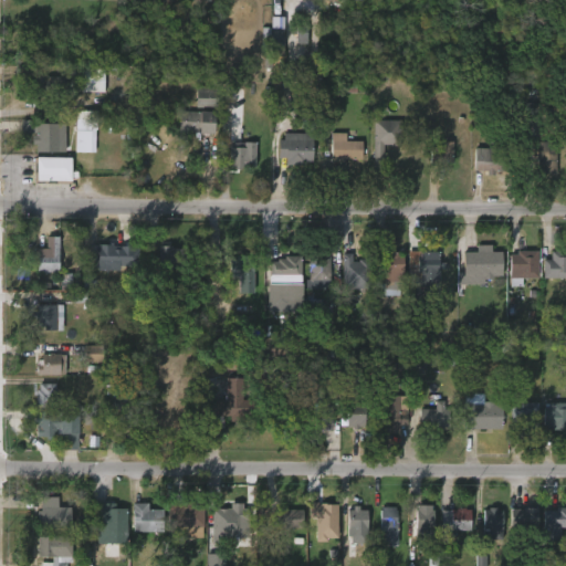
[(296,44),(306,44),(307,25),(296,24),(296,44)]
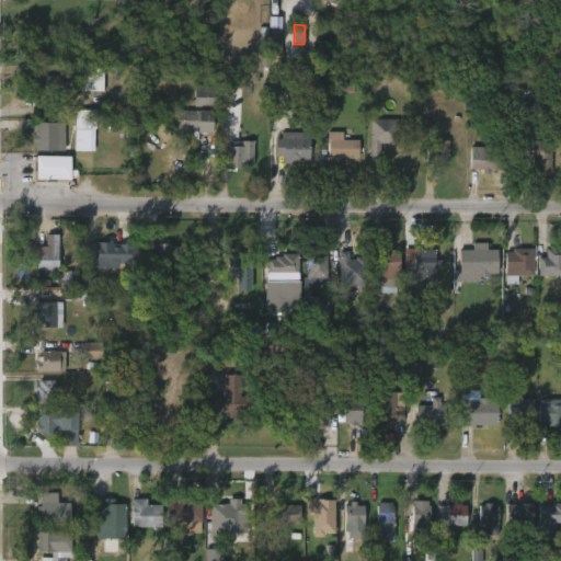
[(282,56),(281,29),(267,29),(268,57),(282,56)]
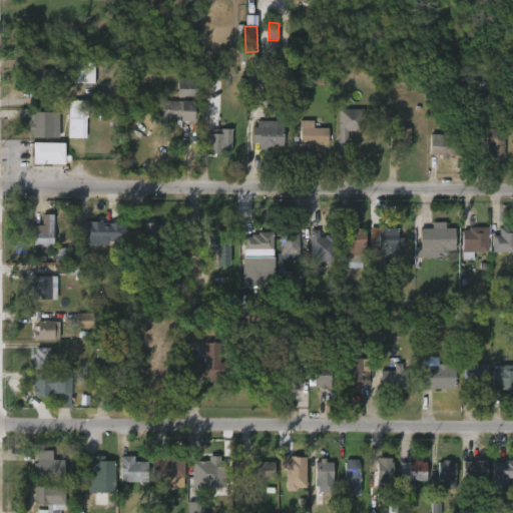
[(94,84),(94,62),(74,62),(73,84),(94,84)]
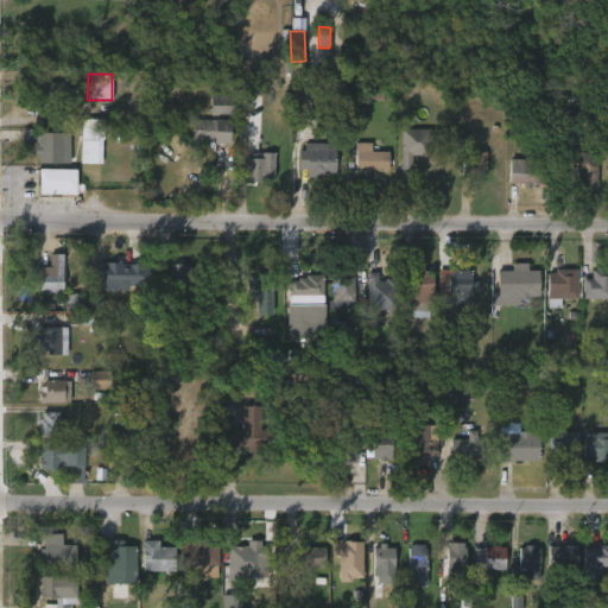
[(70,82),(70,87),(82,87),(82,102),(33,99),(35,86),(38,86),(38,80),(70,82)]
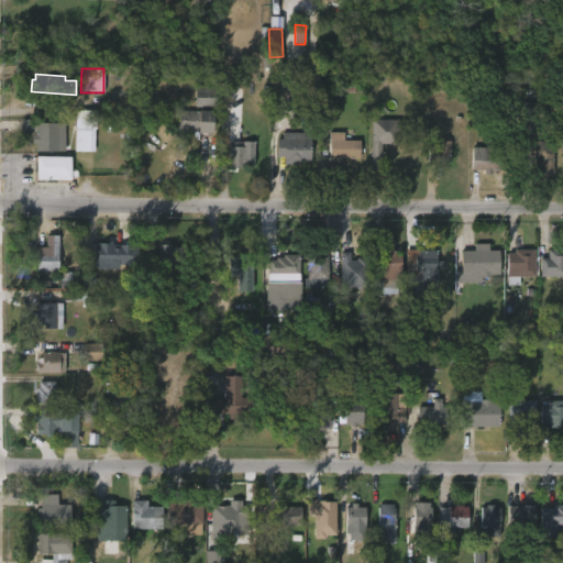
[(217,87),(216,107),(194,106),(194,87),(217,87)]
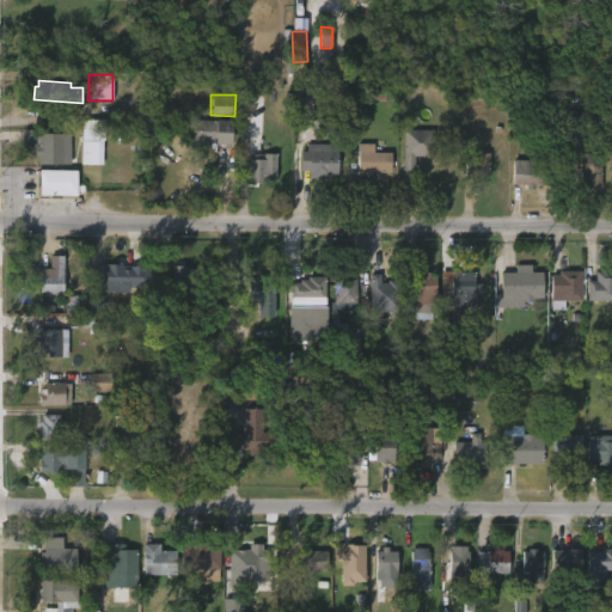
[(103,121),(83,120),(81,164),(102,165),(103,121)]
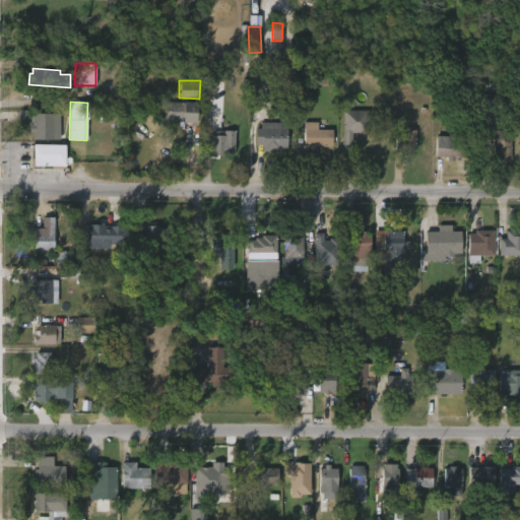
[(196,102),(195,123),(182,123),(181,128),(161,127),(163,102),(196,102)]
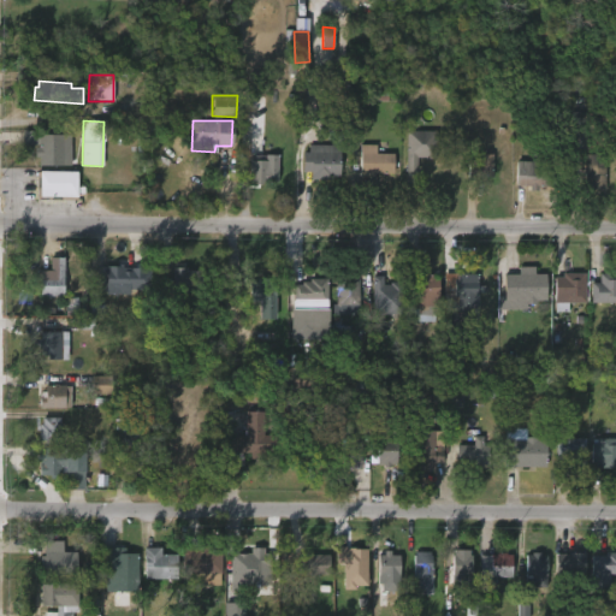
[(436,131),(436,159),(416,159),(416,172),(407,173),(406,131),(436,131)]
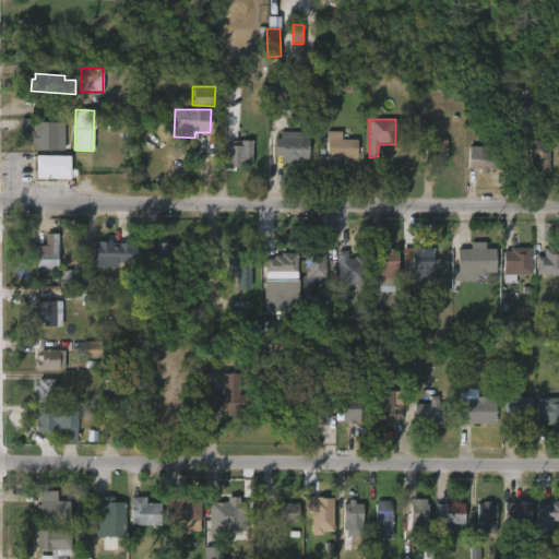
[(38,120),(38,122),(63,122),(63,151),(33,151),(33,143),(30,143),(30,132),(20,132),(20,120),(38,120)]
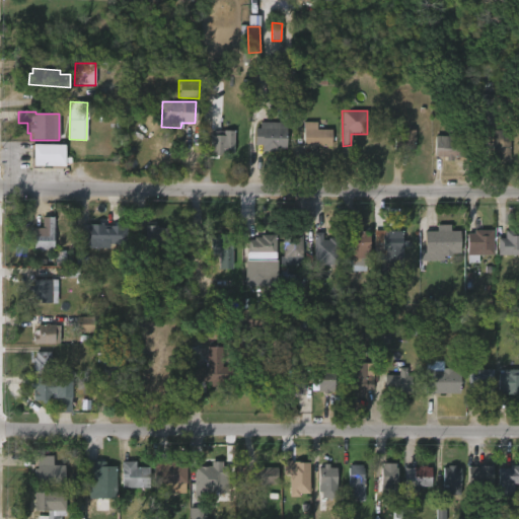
[(225,121),(225,135),(228,135),(228,143),(235,143),(235,152),(222,152),(222,155),(217,155),(217,152),(211,152),(211,135),(215,135),(215,121),(225,121)]
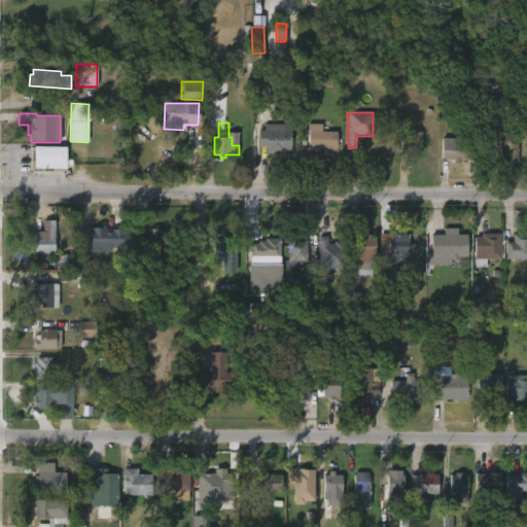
[(289,125),(289,151),(283,150),(283,154),(265,153),(266,148),(257,148),(257,130),(262,130),(262,124),(289,125)]
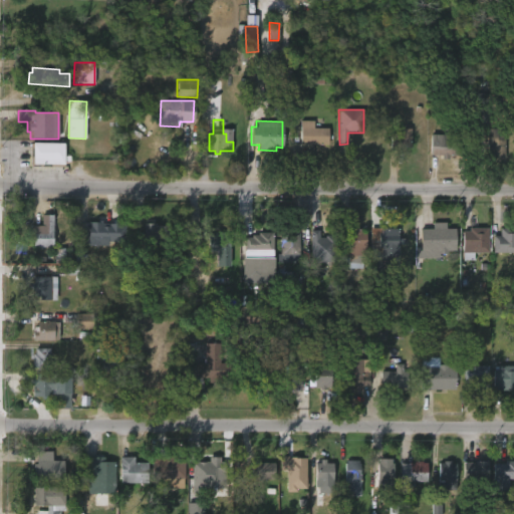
[(312,120),(312,127),(326,127),(326,145),(299,147),(299,120),(312,120)]
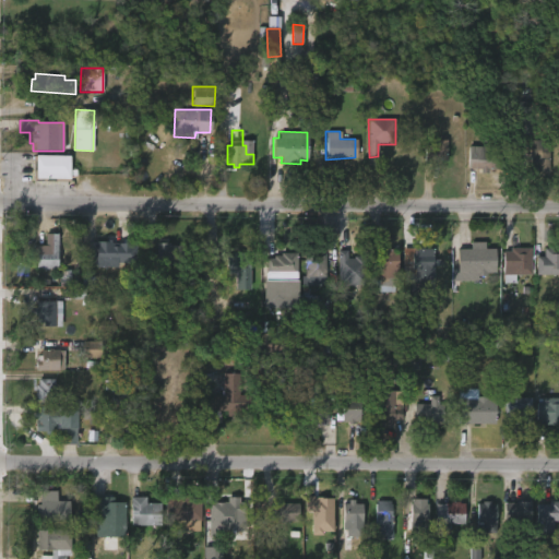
[(441,161),(441,165),(424,164),(424,145),(432,145),(432,140),(447,140),(447,161),(441,161)]
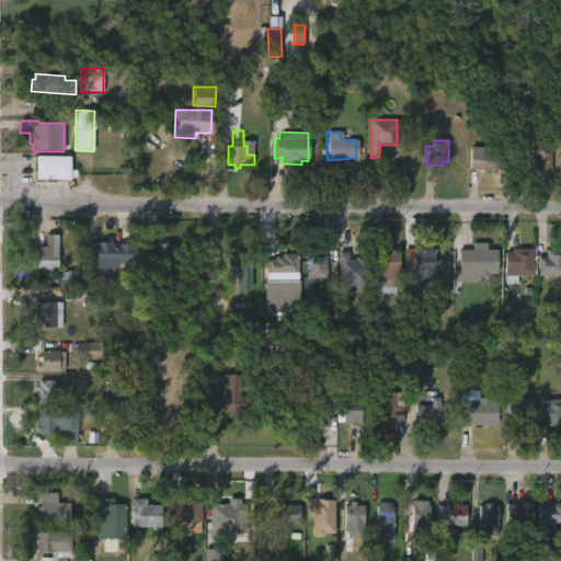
[(551,141),(551,173),(534,173),(534,159),(531,159),(531,153),(534,153),(534,141),(551,141)]
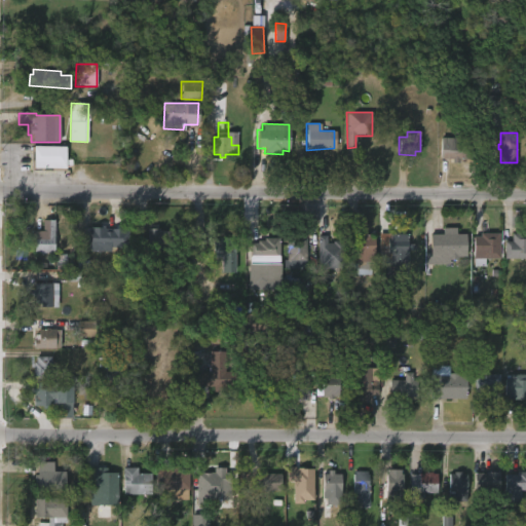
[(473,139),(472,159),(458,159),(458,164),(451,163),(451,159),(440,158),(441,138),(473,139)]
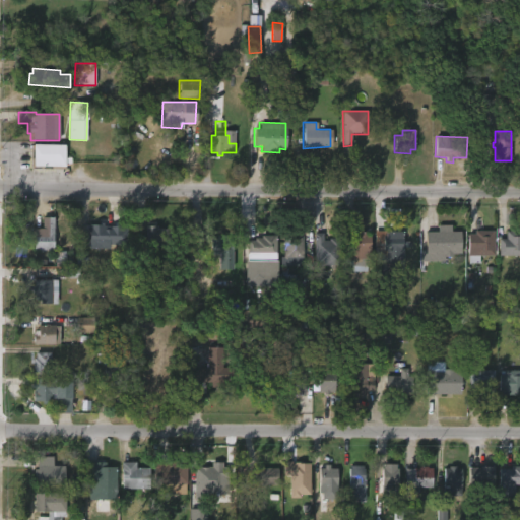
[(66,145),(65,157),(72,157),(72,163),(66,163),(65,169),(31,167),(31,145),(66,145)]
